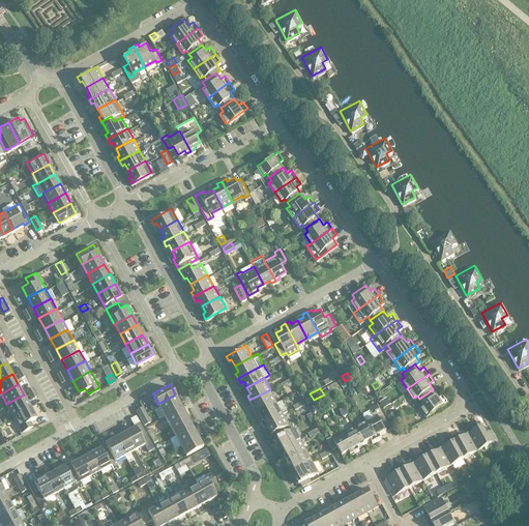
[(275,400),(270,389),(250,400),(253,405),(255,403),(259,409),(275,400)]
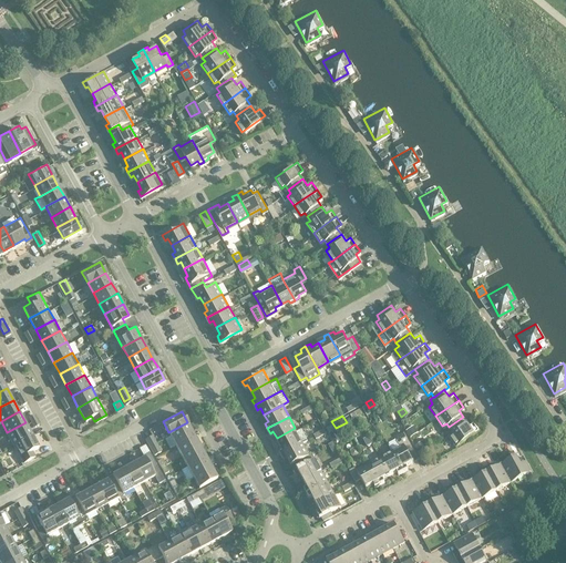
[(467,423),(463,417),(449,427),(452,431),(448,433),(455,443),(477,428),(473,420),(467,423)]
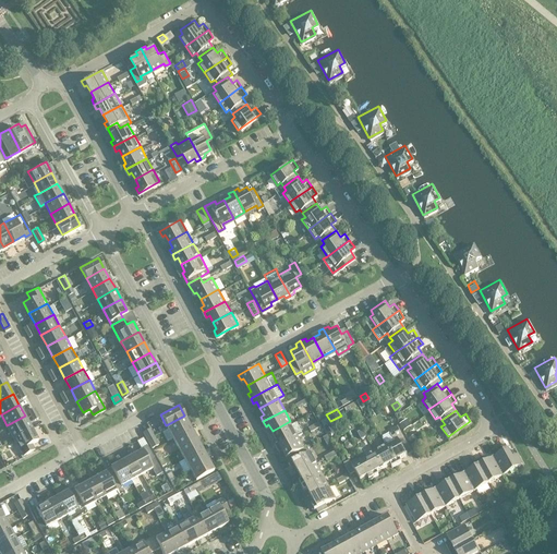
[(31,426),(25,416),(7,425),(13,436),(31,426)]
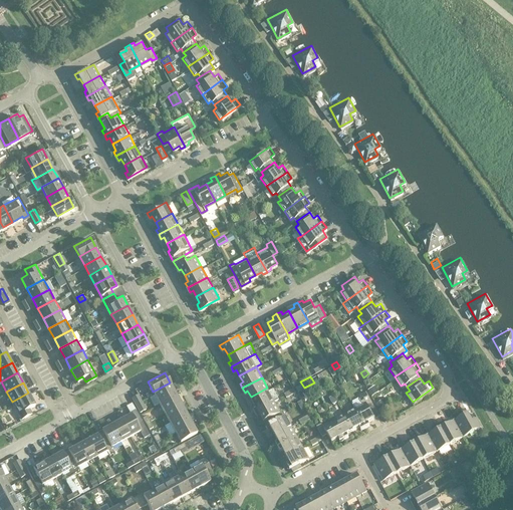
[(175,392),(170,383),(153,392),(159,401),(175,392)]
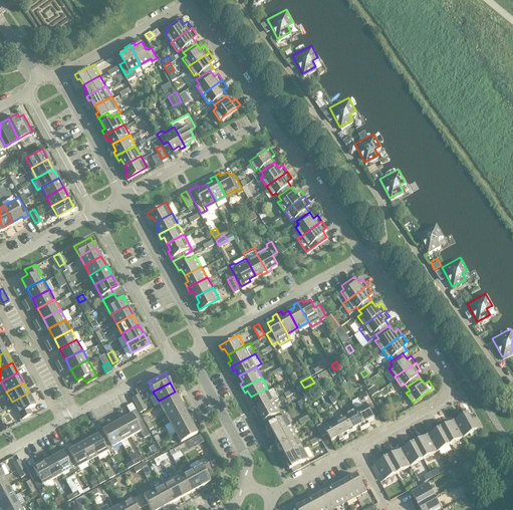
[(372,384),(367,387),(371,393),(375,389),(372,384)]
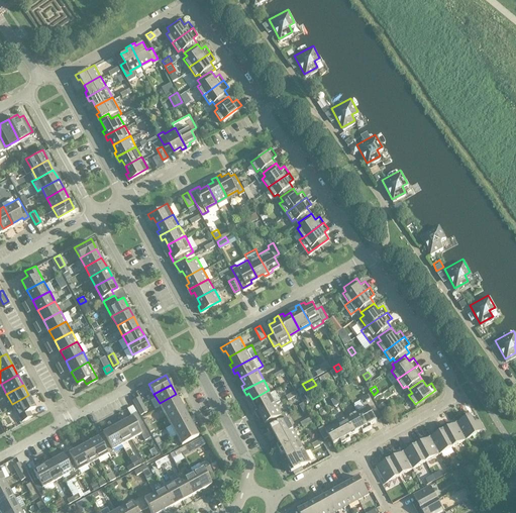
[(275,387),(269,390),(252,399),(255,406),(253,407),(255,412),(275,401),(280,398),(275,387)]
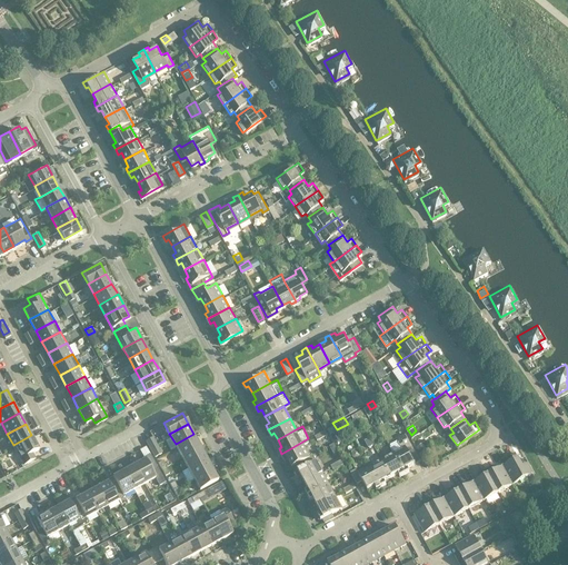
[(389,445),(391,449),(404,471),(408,468),(407,465),(414,461),(409,452),(415,448),(406,433),(401,435),(402,437),(389,445)]
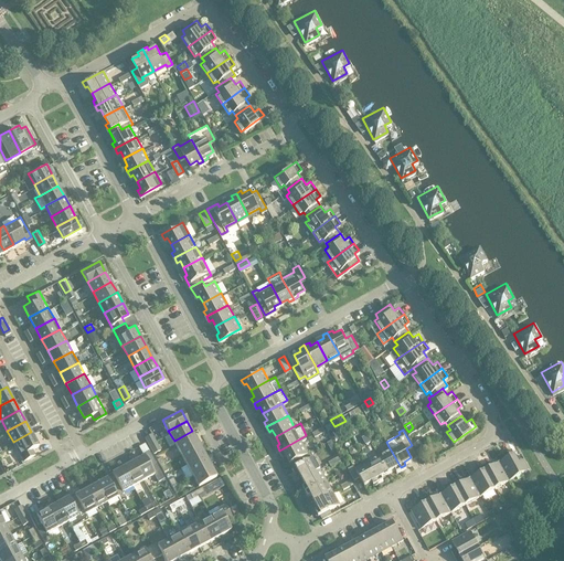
[(150,431),(144,434),(150,446),(157,443),(150,431)]
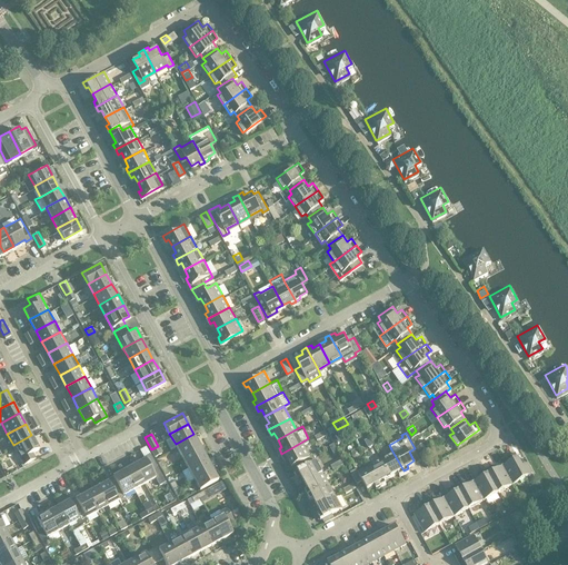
[(199,445),(193,434),(176,444),(181,455),(199,445)]
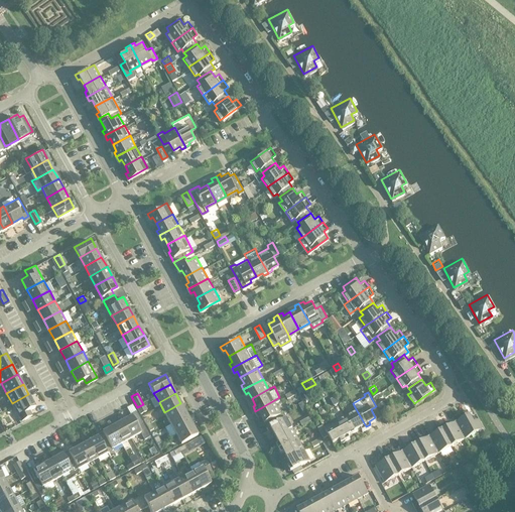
[(34,404),(28,394),(12,403),(20,418),(31,412),(28,407),(34,404)]
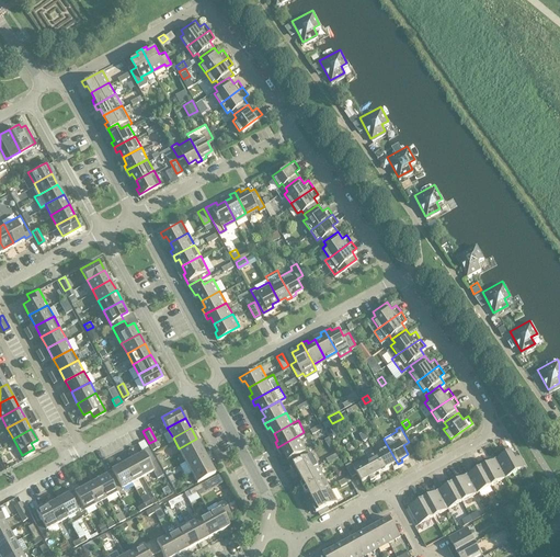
[(416,433),(409,438),(413,443),(421,439),(416,433)]
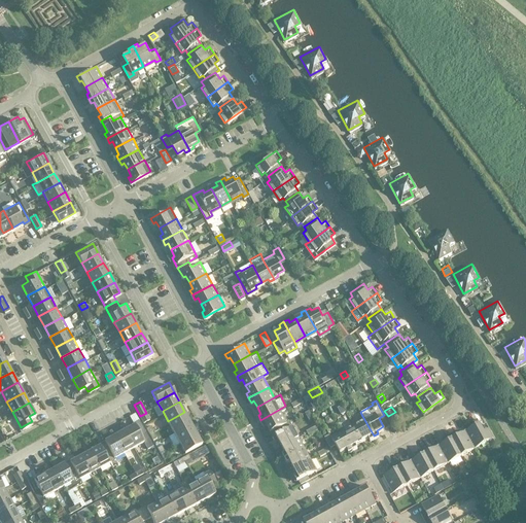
[(286,419),(280,409),(260,420),(263,424),(266,422),(272,433),(282,428),(279,424),(286,420),(286,419)]
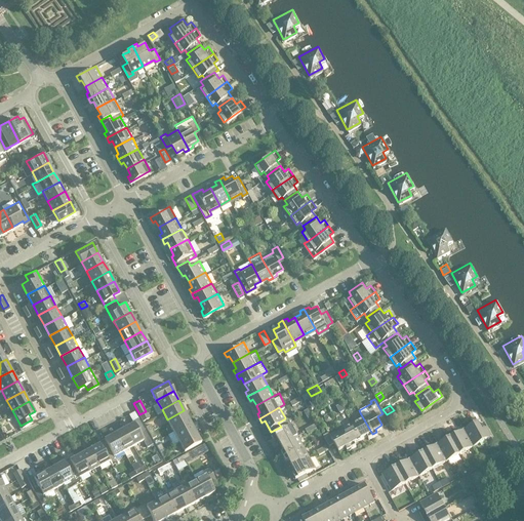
[(190,419),(184,410),(167,419),(172,429),(190,419)]
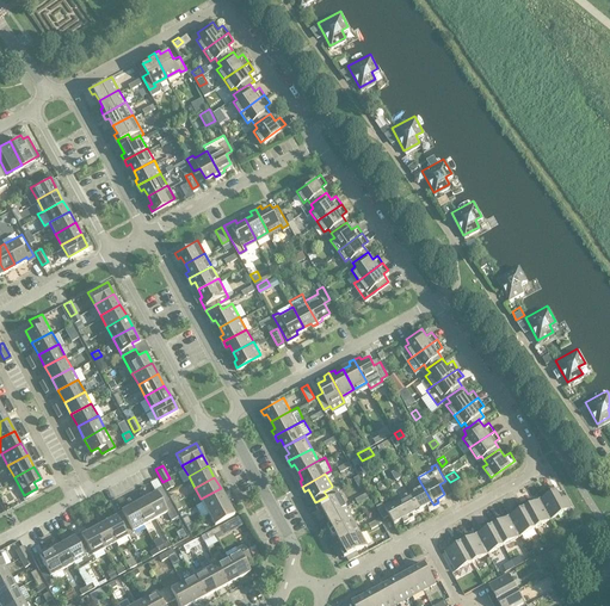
[(433,505),(420,482),(408,489),(419,508),(426,505),(427,507),(433,505)]
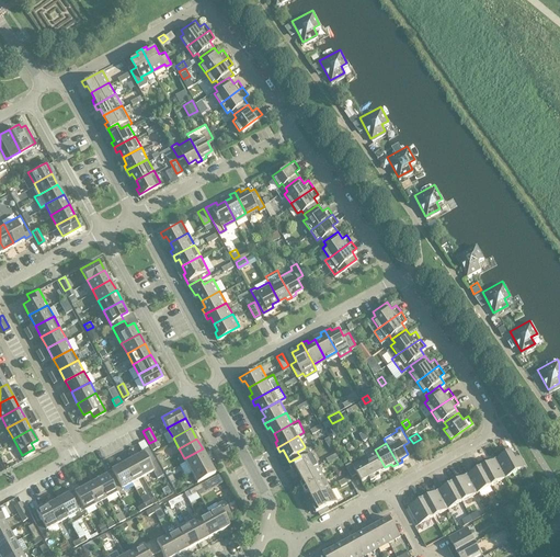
[(506,443),(499,447),(502,452),(494,456),(504,474),(524,464),(518,453),(514,456),(506,443)]
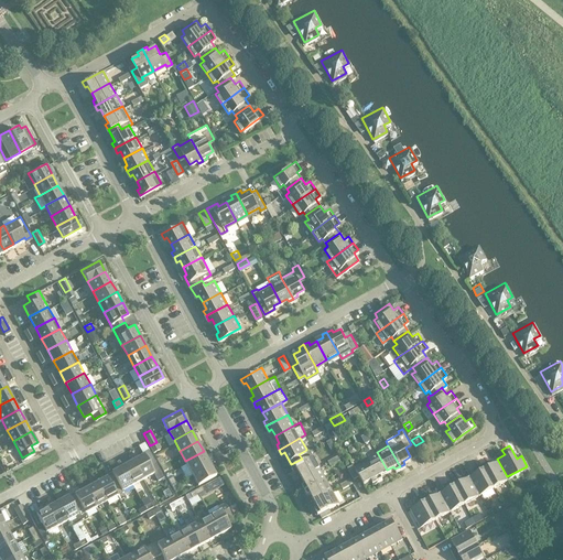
[(154,459),(148,447),(141,451),(142,452),(132,458),(142,476),(153,470),(149,462),(154,459)]
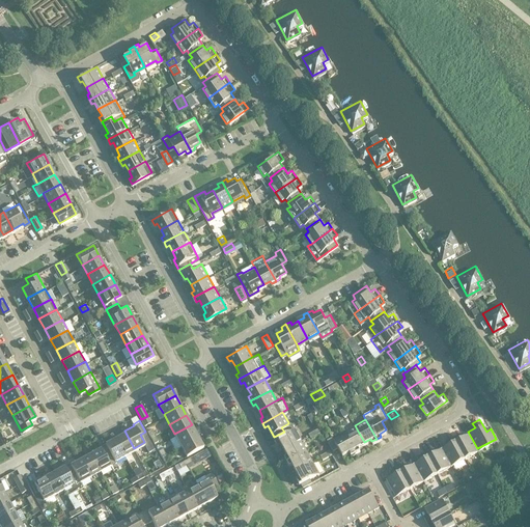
[(290,421),(288,422),(288,423),(281,427),(284,432),(274,437),(277,442),(279,441),(283,447),(300,438),(290,421)]
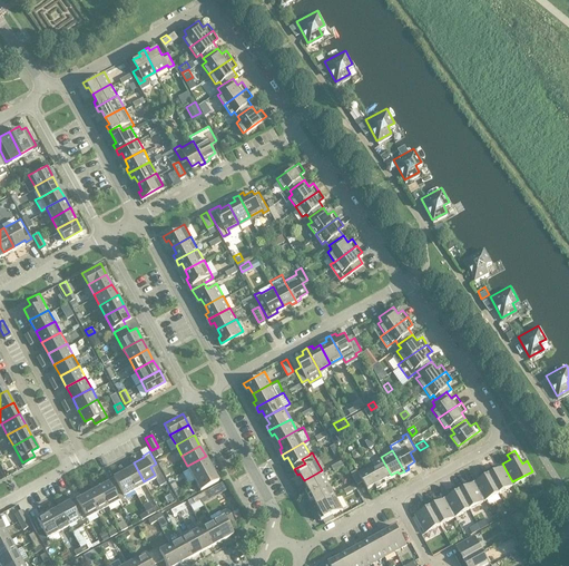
[(212,467),(206,456),(187,466),(193,477),(212,467)]
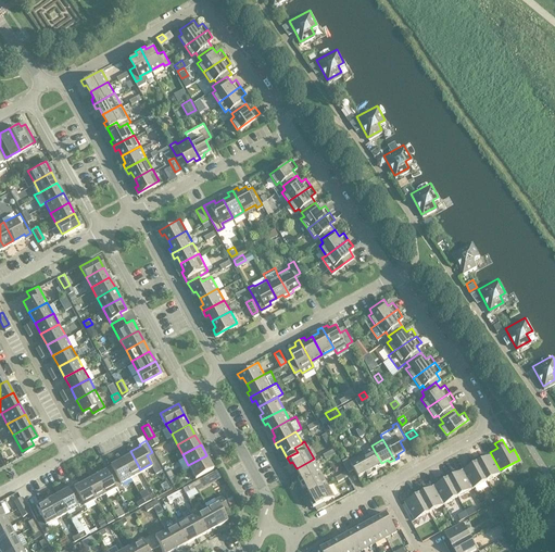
[(381,463),(371,446),(360,451),(371,473),(376,469),(375,467),(381,463)]
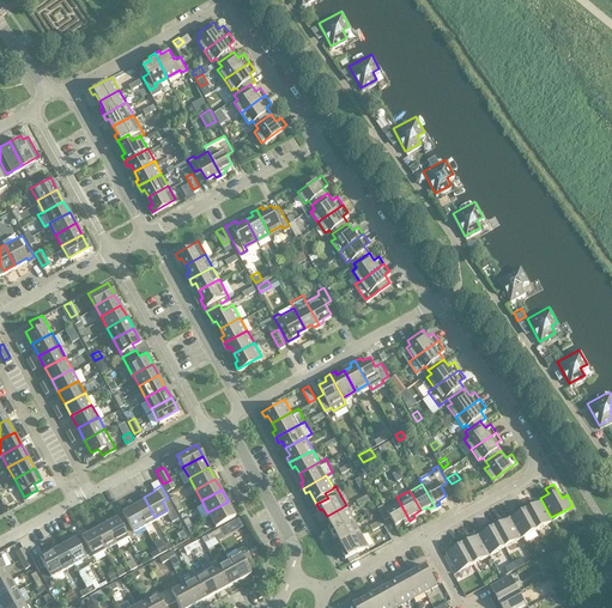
[(155,517),(144,497),(132,503),(143,523),(155,517)]
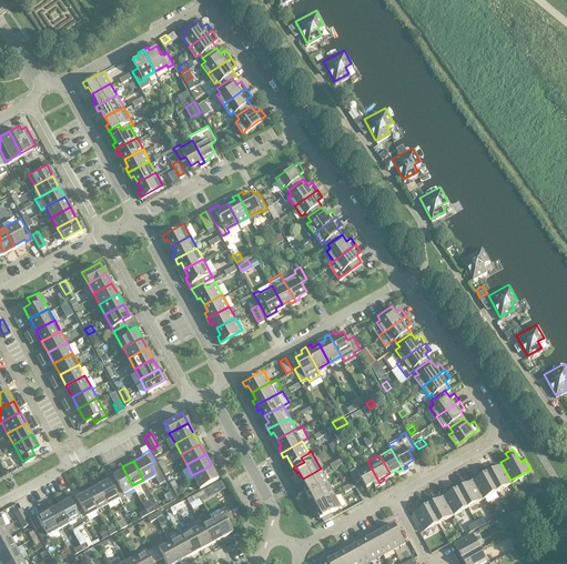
[(380,483),(367,461),(356,467),(354,465),(348,467),(355,480),(361,477),(366,486),(373,482),(374,485),(380,483)]
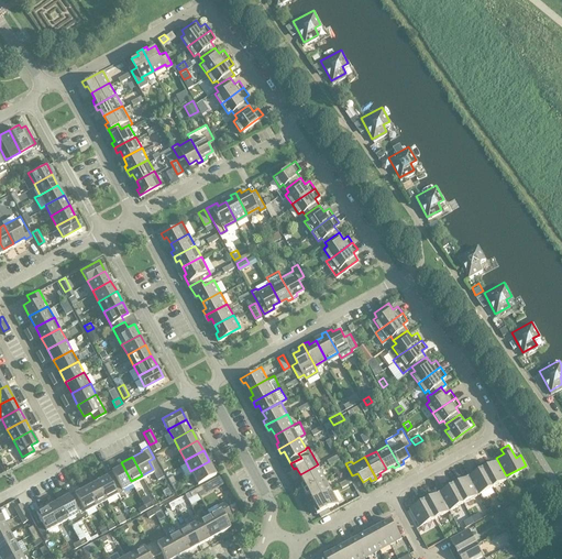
[(489,461),(486,457),(480,460),(492,483),(506,475),(496,458),(489,461)]
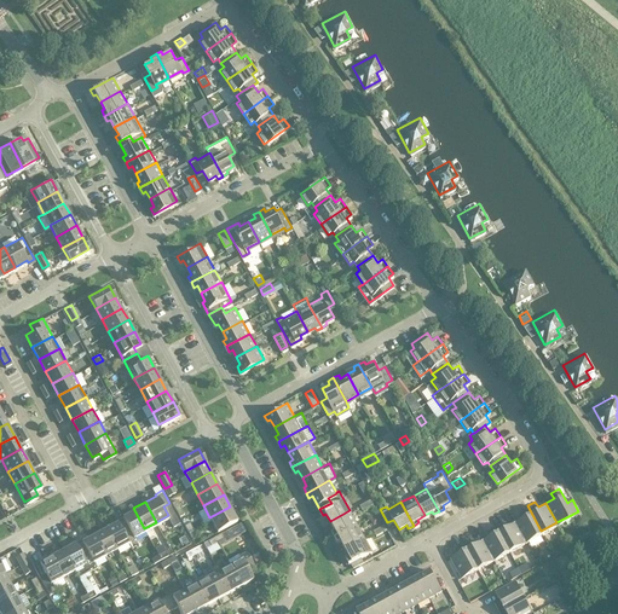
[(541,531),(527,505),(519,510),(521,515),(514,520),(525,540),(541,531)]
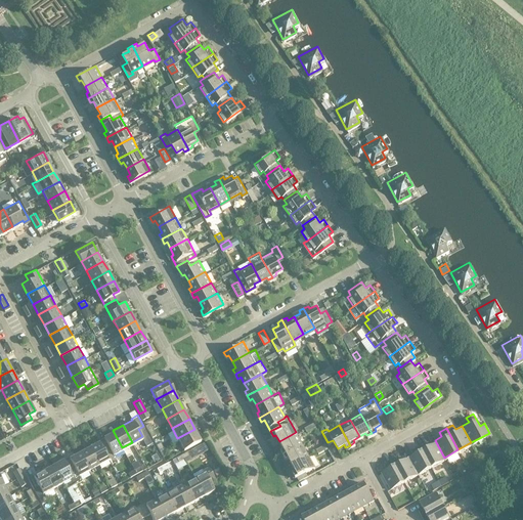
[(200,439),(194,429),(177,438),(183,448),(200,439)]
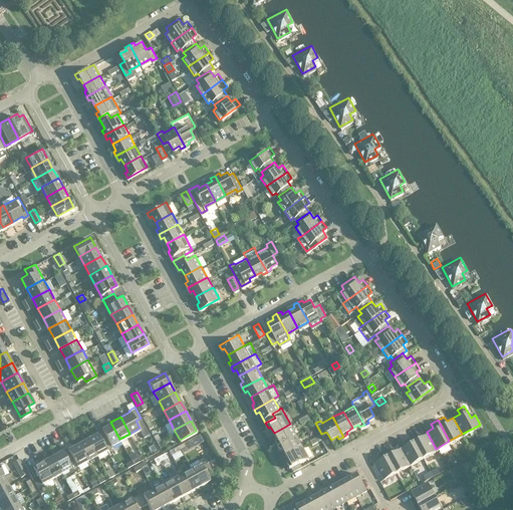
[(119,439),(110,422),(101,427),(107,438),(101,441),(105,449),(111,446),(110,444),(119,439)]
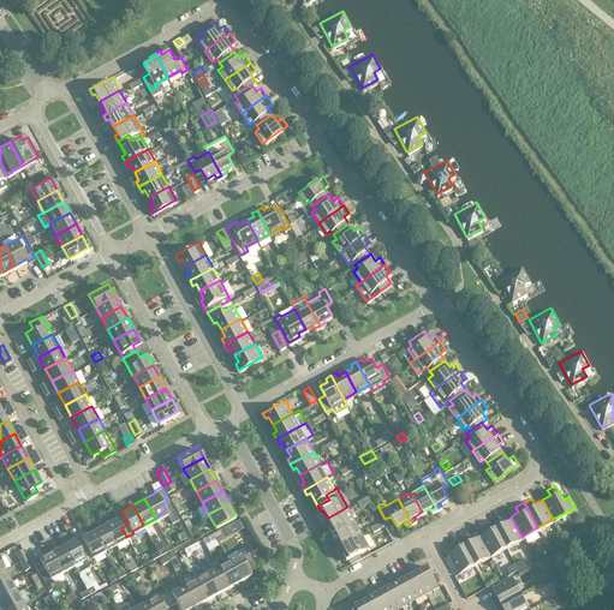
[(355,519),(347,507),(328,518),(332,525),(328,527),(332,532),(355,519)]
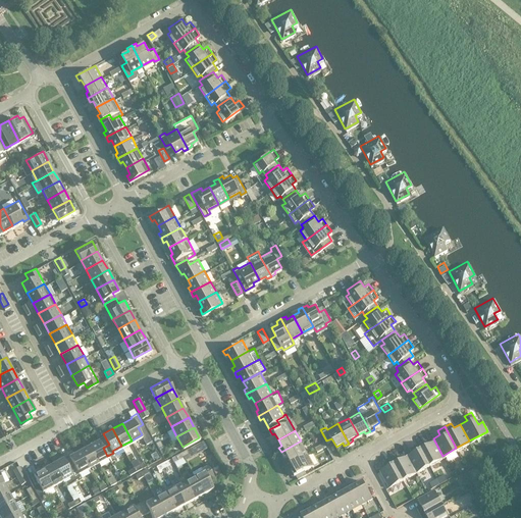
[(103,433),(97,437),(98,438),(88,445),(97,461),(107,456),(103,448),(109,445),(103,433)]
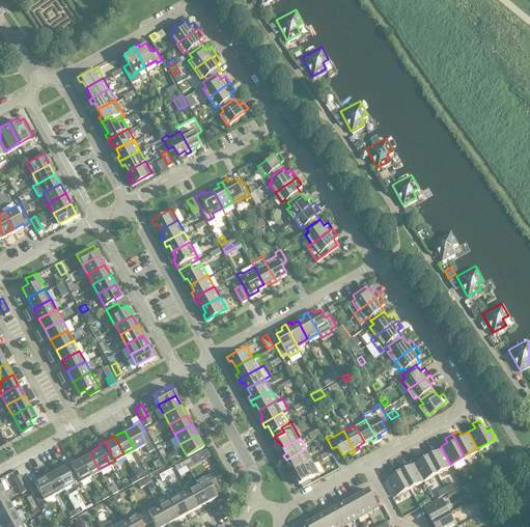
[(434,450),(431,445),(424,449),(437,471),(450,464),(441,446),(434,450)]
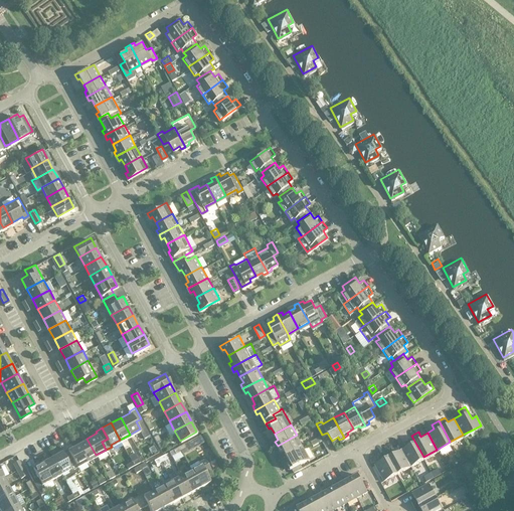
[(303,446),(297,435),(278,446),(280,450),(283,449),(286,455),(303,446)]
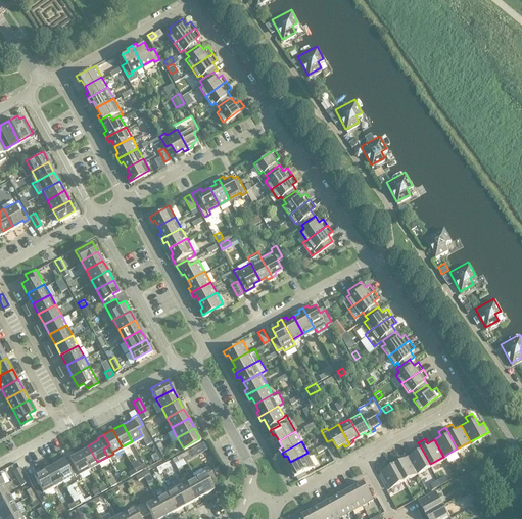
[(430,464),(418,442),(411,446),(414,451),(407,454),(416,471),(430,464)]
